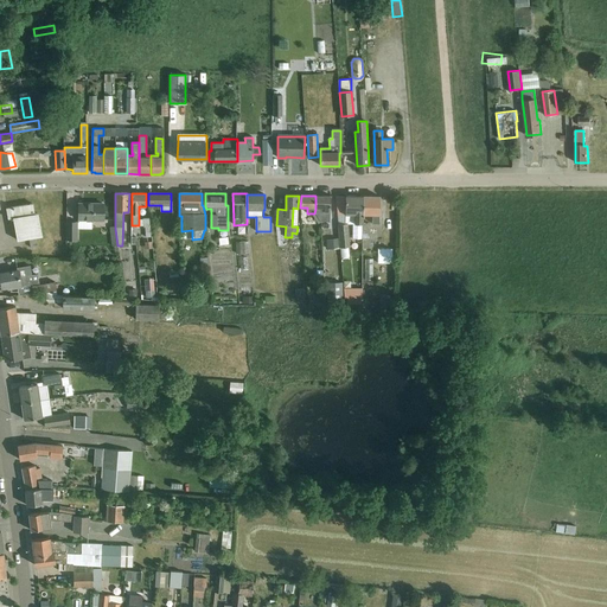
[(330,222),(331,197),(315,196),(315,209),(314,213),(320,222),(330,222)]
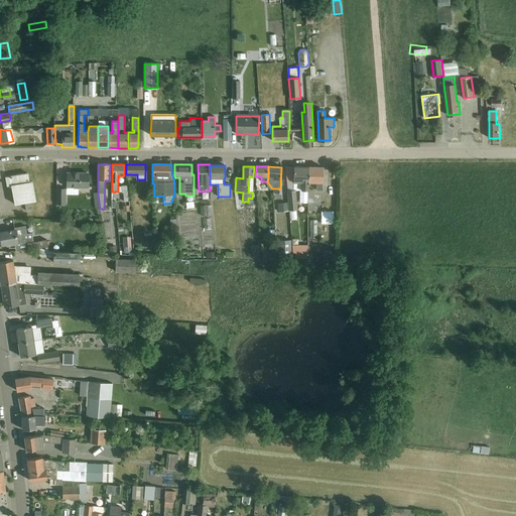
[(293,182),(286,182),(287,190),(295,189),(295,191),(308,191),(308,190),(308,188),(308,182),(308,167),(293,166),(293,182)]
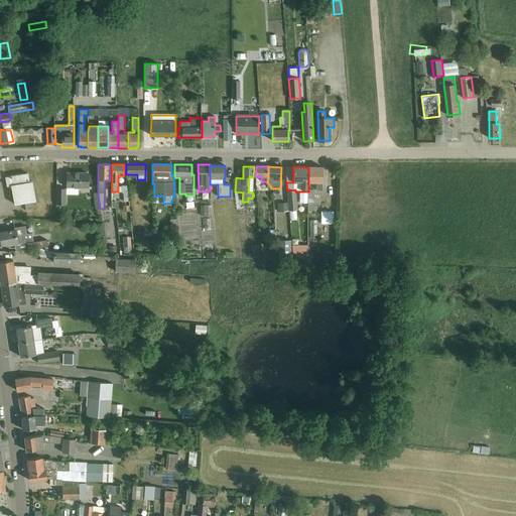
[(323,167),(308,167),(308,182),(316,182),(316,190),(323,190),(323,167)]
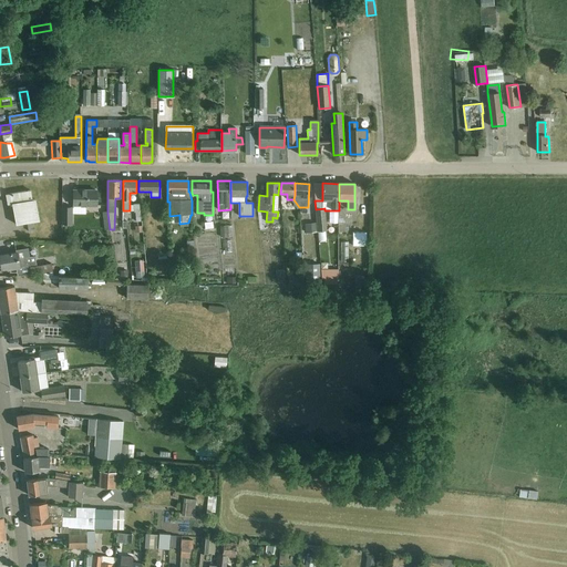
[(32,199),(31,191),(6,195),(8,204),(12,203),(16,225),(27,223),(28,232),(34,230),(33,222),(39,220),(35,199),(32,199)]
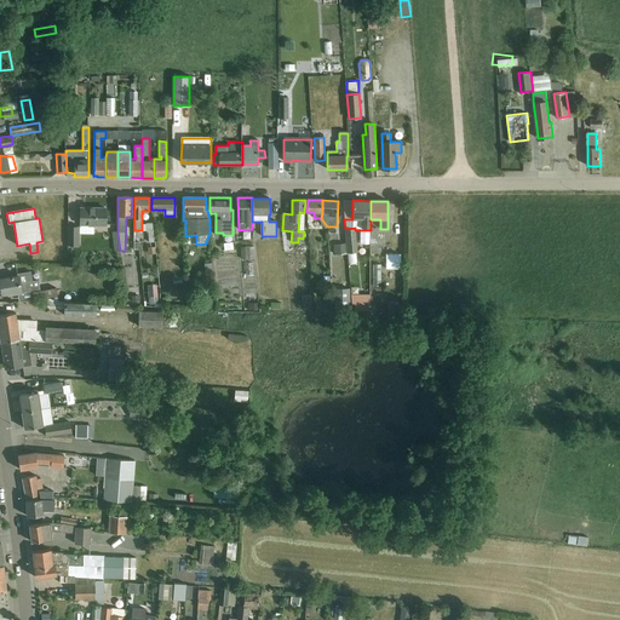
[(105,208),(80,208),(80,224),(95,224),(105,224),(105,208)]
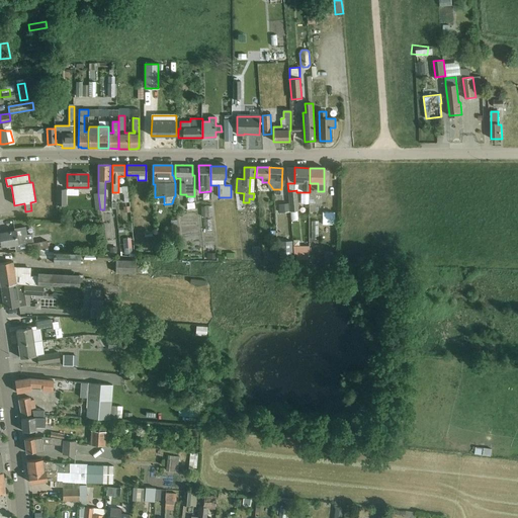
[(66,206),(66,190),(57,190),(57,205),(66,206)]
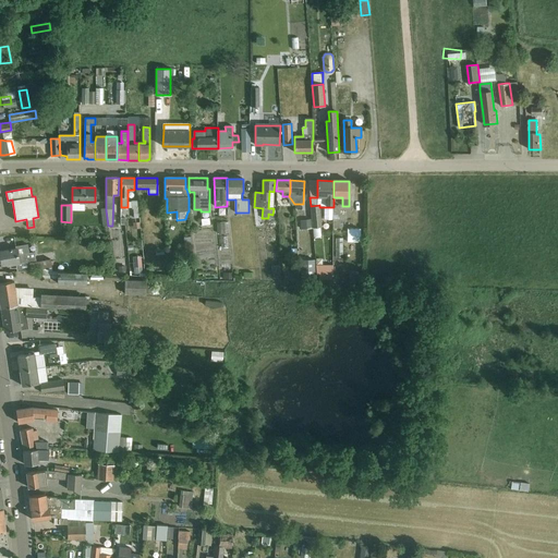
[(319,205),(311,206),(312,219),(313,228),(320,227),(322,227),(319,207),(319,205)]
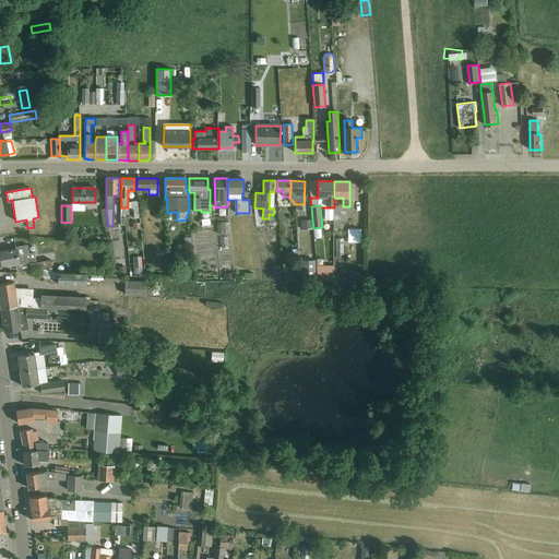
[(312,219),(301,221),(301,229),(313,228),(312,219)]
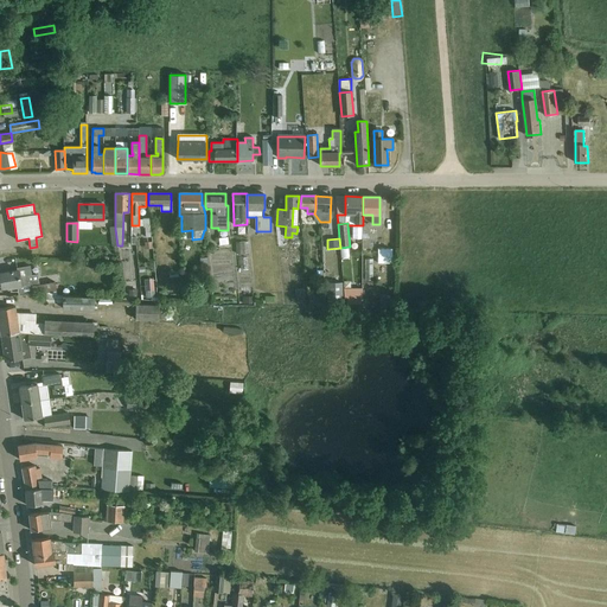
[(385,261),(385,247),(371,247),(371,261),(385,261)]
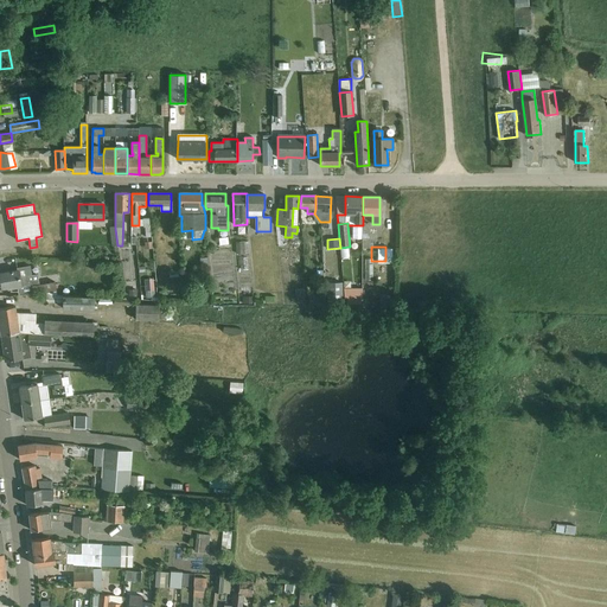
[(17,270),(0,273),(0,278),(2,289),(11,287),(12,288),(17,288),(17,289),(32,286),(38,285),(37,275),(32,275),(30,266),(17,268),(17,270)]
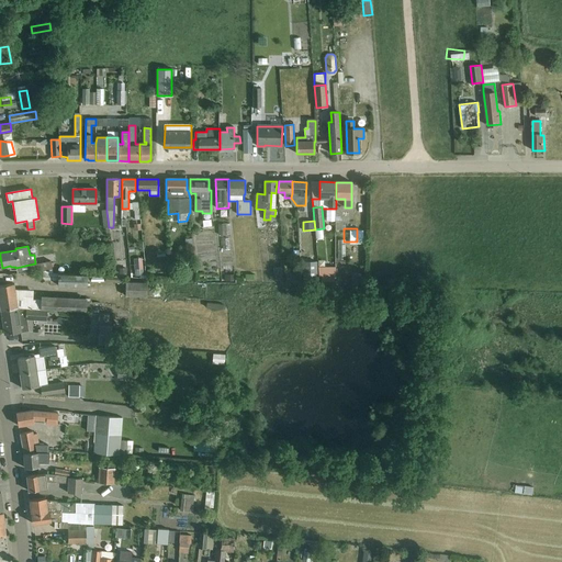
[(35,263),(30,265),(32,273),(53,269),(51,261),(35,263)]
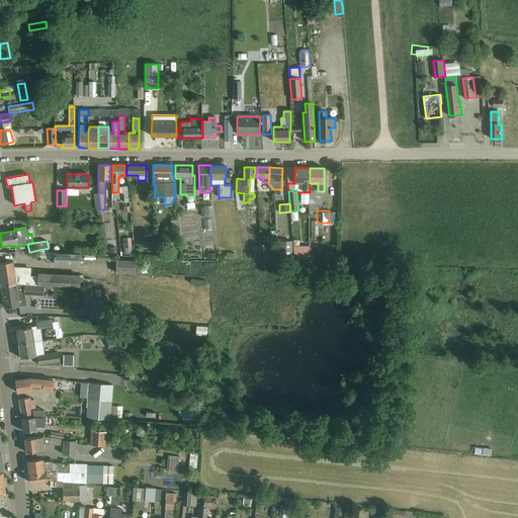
[(291,241),(279,241),(279,260),(291,260),(291,241)]
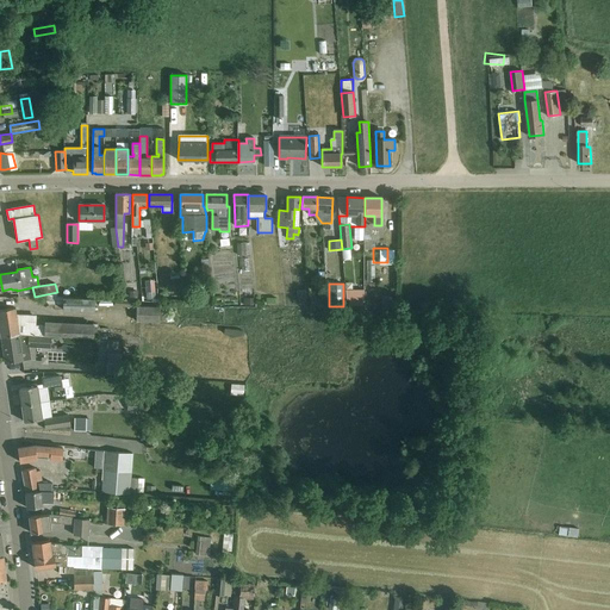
[(154,287),(145,288),(147,300),(155,299),(154,287)]
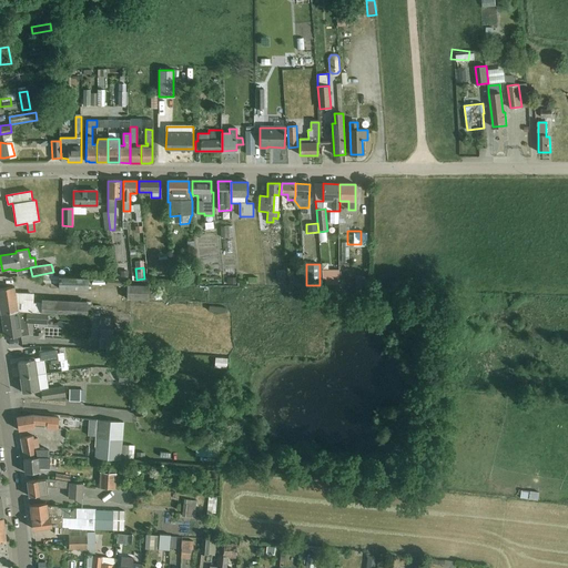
[(340,269),(322,269),(322,277),(324,277),(324,287),(338,287),(340,269)]
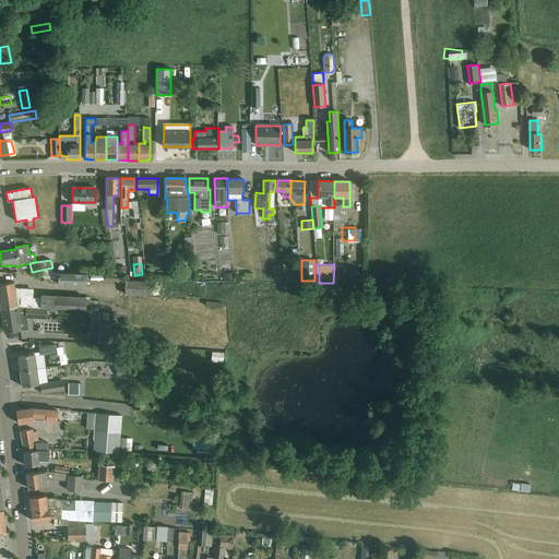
[(274,276),(281,276),(281,266),(272,266),(272,274),(274,273),(274,276)]
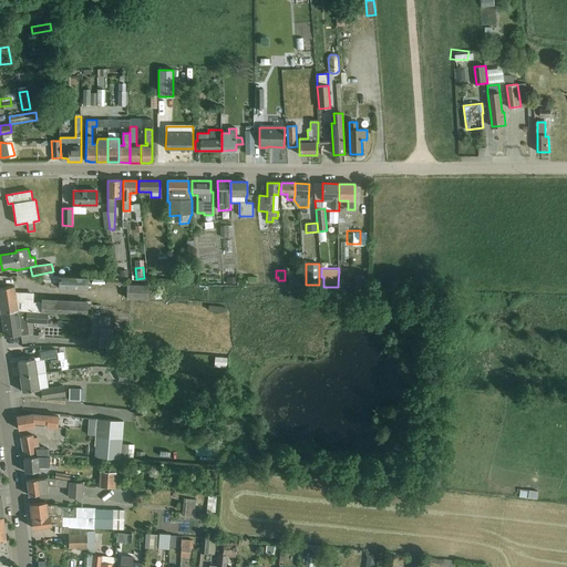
[(88,289),(88,278),(59,277),(43,276),(43,282),(59,284),(59,288),(88,289)]
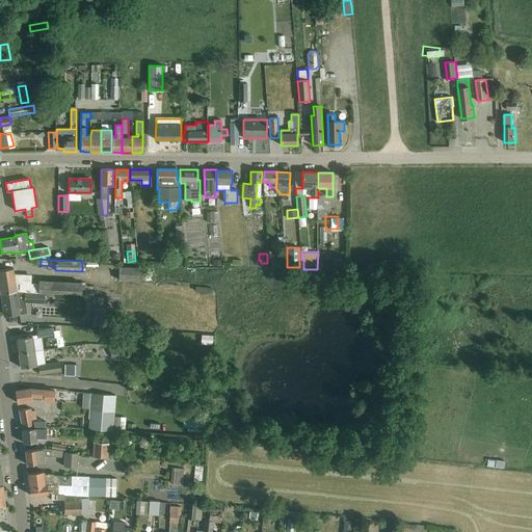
[(333,268),(342,268),(343,259),(334,259),(333,268)]
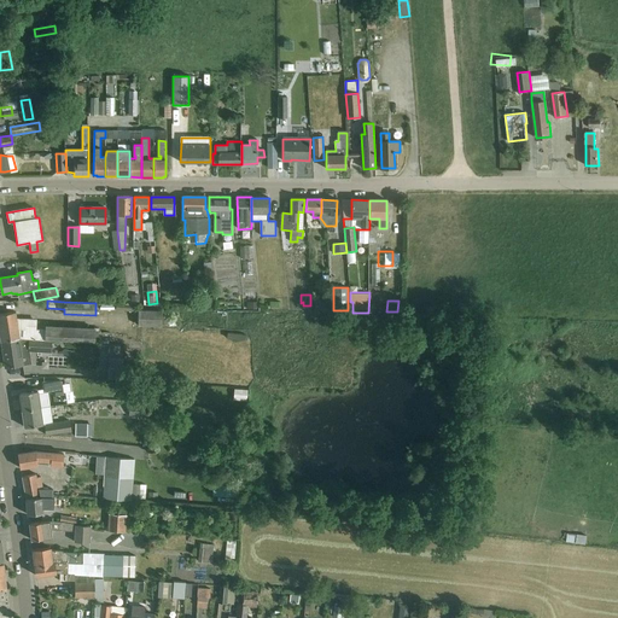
[(326,302),(315,302),(315,313),(327,312),(326,302)]
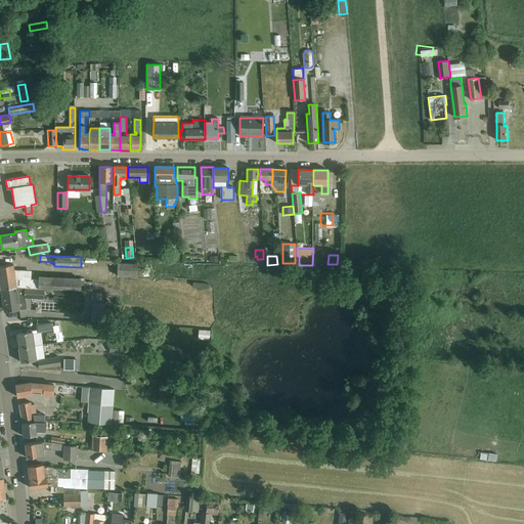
[(117,276),(136,276),(149,276),(149,270),(143,270),(143,263),(136,263),(118,262),(117,276)]
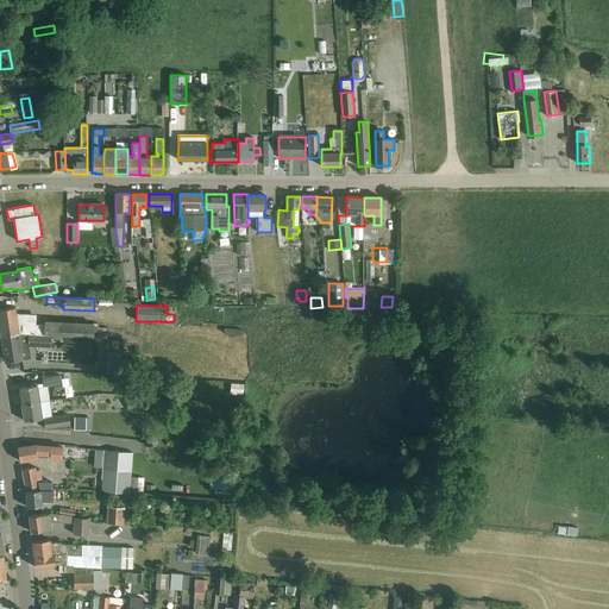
[(0,309),(0,332),(0,337),(19,334),(52,336),(107,338),(107,336),(108,332),(108,327),(98,327),(98,324),(93,324),(93,322),(45,320),(44,325),(35,324),(36,315),(17,314),(16,308),(0,309)]
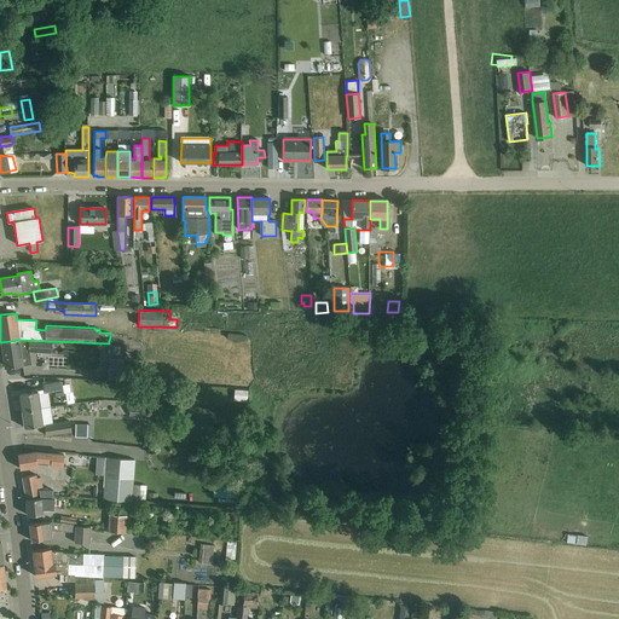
[(19,340),(0,342),(4,369),(23,366),(32,365),(29,352),(52,354),(52,347),(53,342),(45,341),(19,340)]
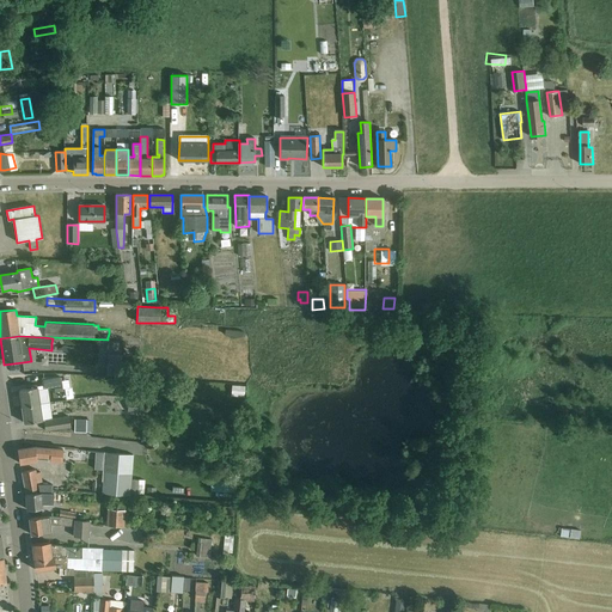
[(28,389),(19,390),(22,407),(40,404),(49,403),(47,389),(54,387),(54,392),(62,391),(60,377),(42,379),(43,384),(37,385),(28,387),(28,389)]
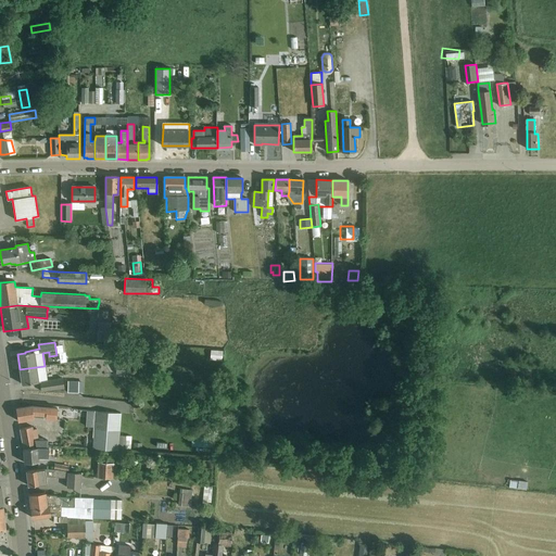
[(211,350),(211,359),(222,361),(223,351),(211,350)]
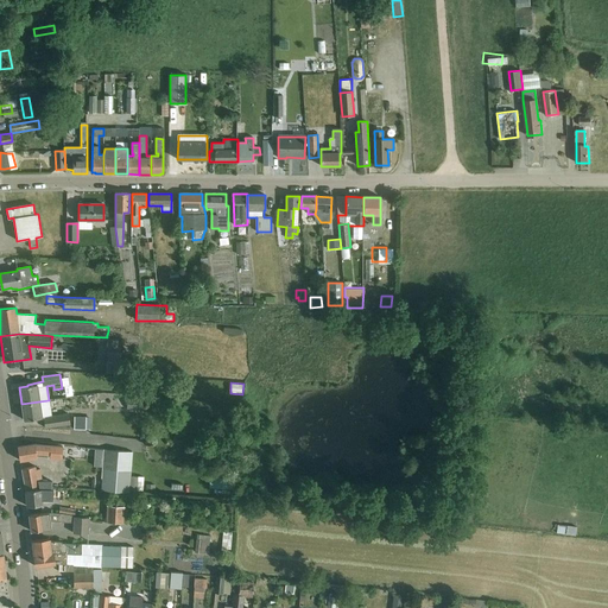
[(137,399),(127,399),(127,409),(137,410),(137,399)]
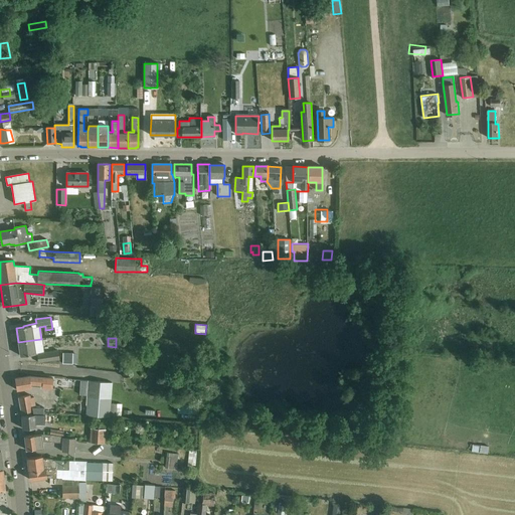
[(41,339),(18,342),(21,357),(35,354),(37,354),(43,353),(41,339)]
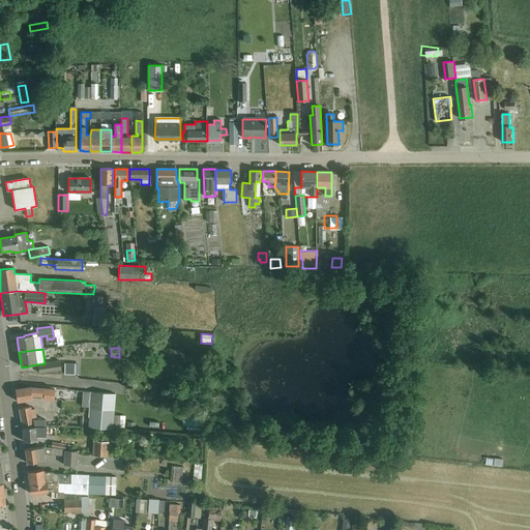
[(59,361),(45,363),(38,364),(39,374),(61,374),(59,361)]
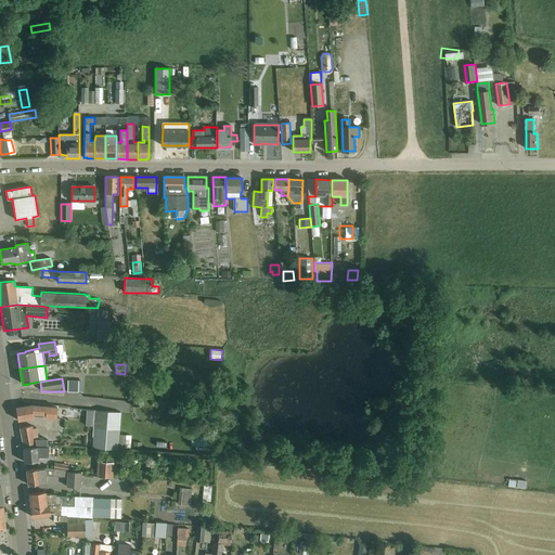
[(67,381),(67,392),(78,392),(78,381),(67,381)]
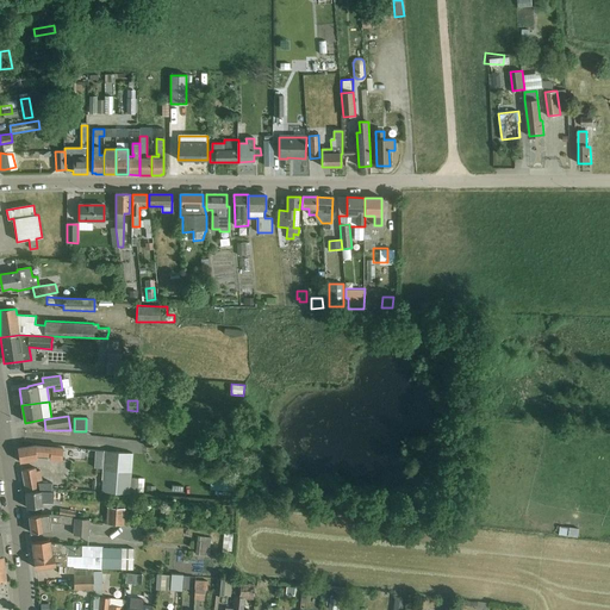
[(173,444),(184,447),(185,436),(175,434),(173,444)]
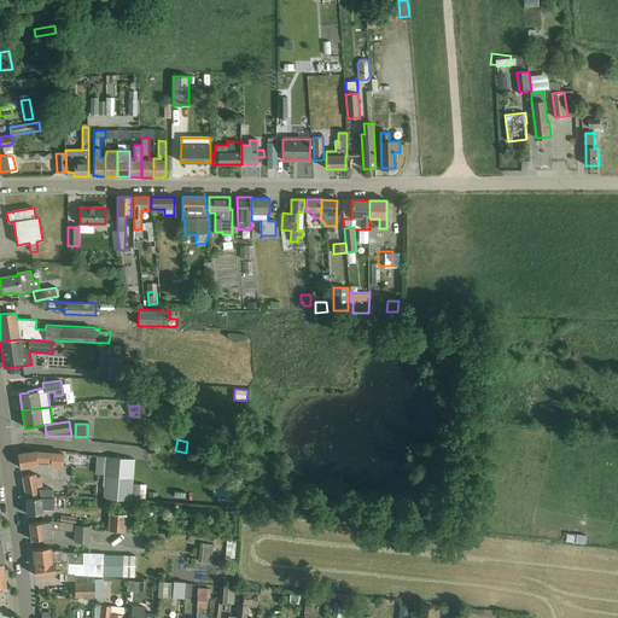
[(63,455),(36,453),(18,454),(21,467),(38,465),(36,460),(51,461),(51,465),(62,465),(63,455)]
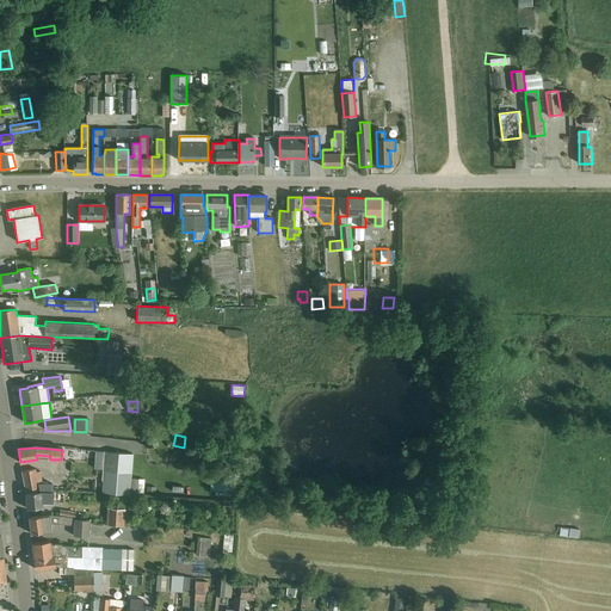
[(104,451),(102,481),(102,493),(129,495),(130,481),(133,454),(104,451)]
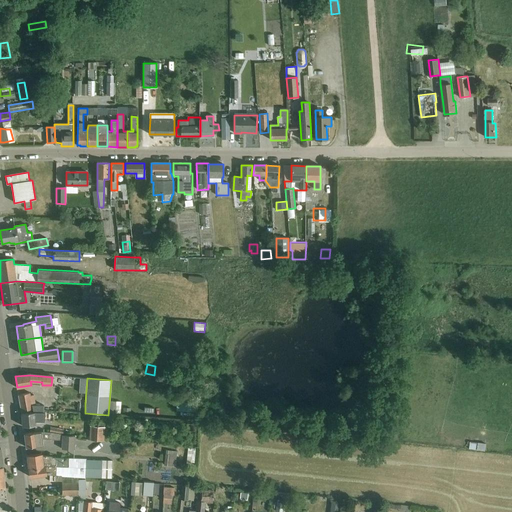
[(21,412),(21,413),(23,413),(34,412),(43,412),(43,411),(43,405),(35,405),(33,394),(31,395),(30,393),(18,395),(21,412)]
